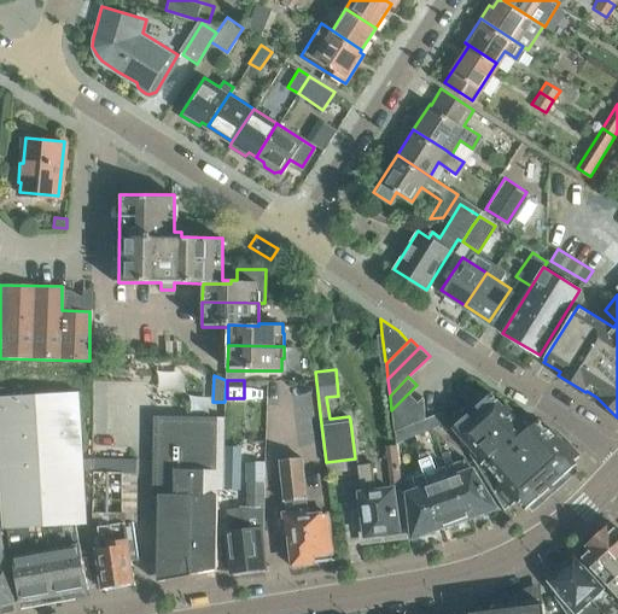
[(391,410),(394,425),(418,401),(409,392),(391,410)]
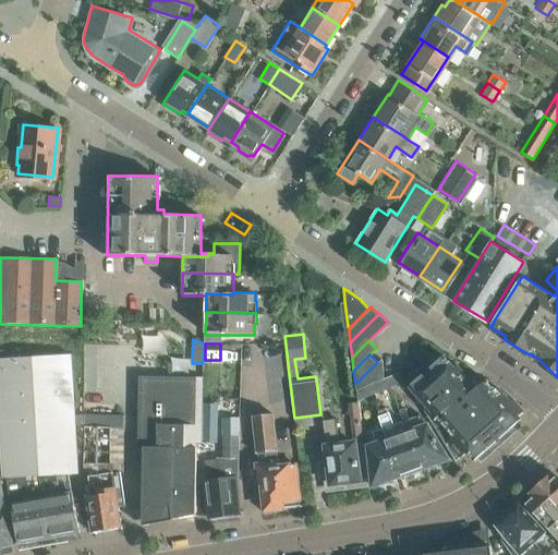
[(449,433),(443,439),(456,460),(466,451),(473,460),(522,418),(519,414),(523,410),(510,396),(508,398),(498,386),(495,388),(487,378),(482,384),(473,373),(469,376),(457,362),(455,365),(445,354),(409,386),(449,433)]
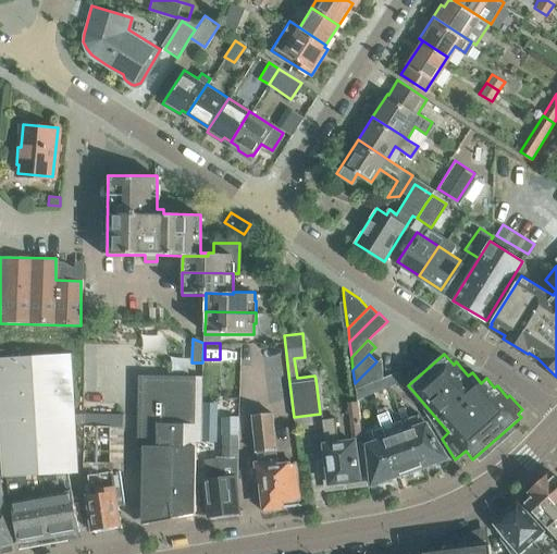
[(78,474),(72,381),(70,355),(0,359),(0,450),(2,477),(7,477),(11,503),(62,494),(69,533),(79,532),(79,526),(74,503),(69,474),(78,474)]
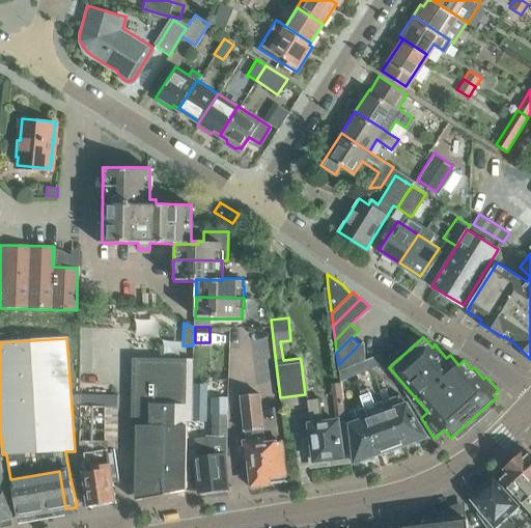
[(66,338),(68,363),(78,363),(76,338),(66,338)]
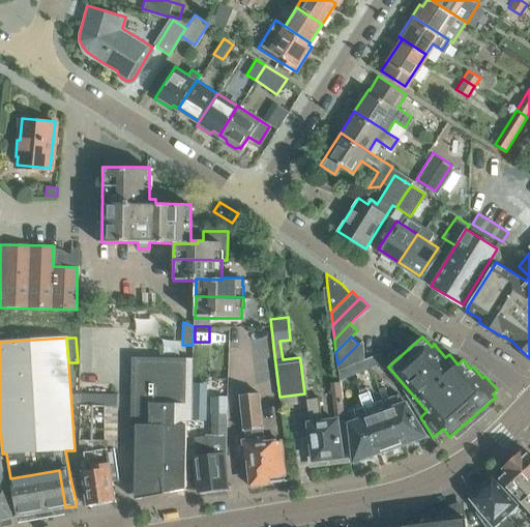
[(362,340),(358,344),(337,364),(339,369),(350,364),(364,357),(362,340)]
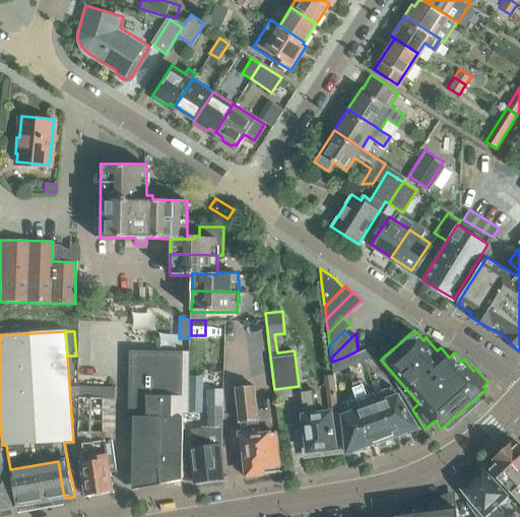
[(373,345),(360,349),(364,360),(378,353),(373,345)]
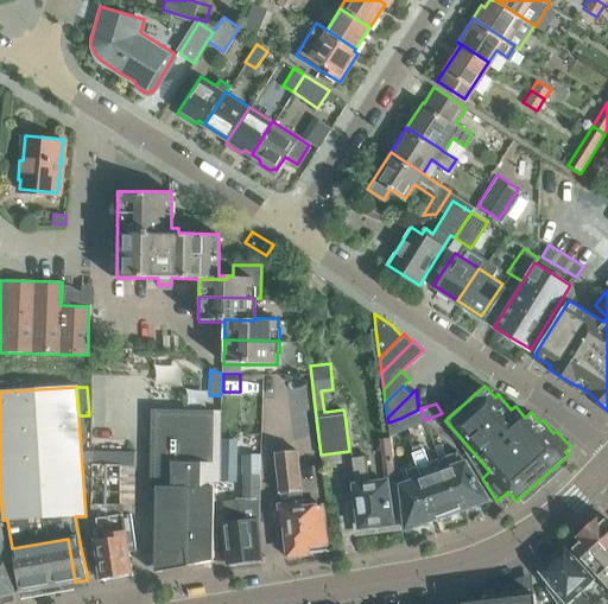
[(151,407),(150,487),(157,487),(154,570),(160,568),(189,564),(189,563),(213,558),(214,497),(215,479),(219,479),(220,442),(221,408),(151,407)]
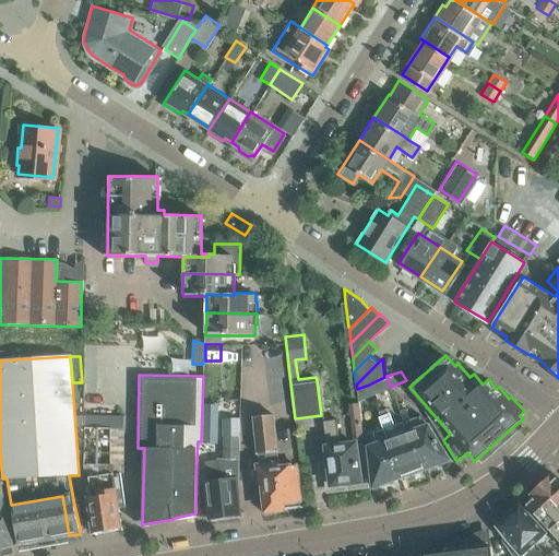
[(372,394),(391,387),(387,376),(384,377),(369,385),(372,394)]
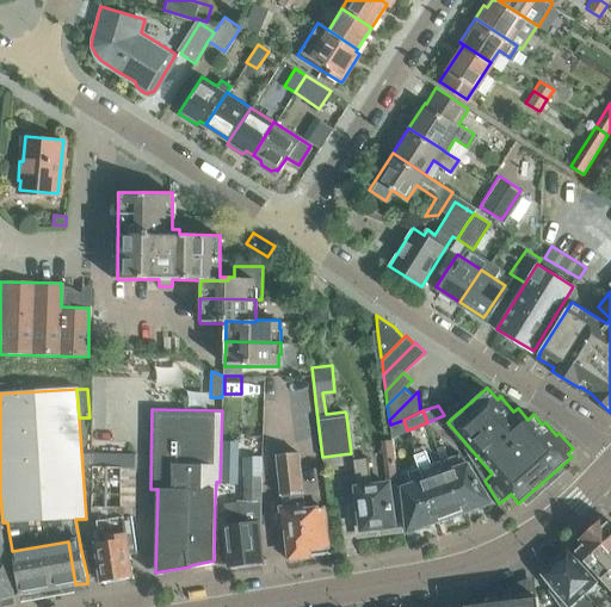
[(392,437),(407,431),(403,420),(390,425),(392,437)]
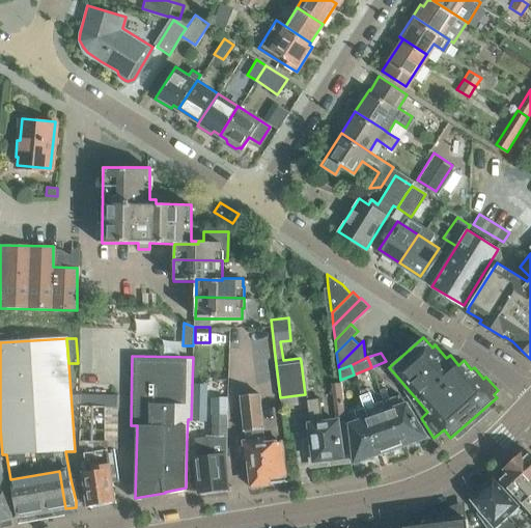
[(351,462),(345,420),(340,381),(331,382),(335,417),(323,419),(319,397),(307,399),(310,424),(306,425),(307,436),(301,437),(303,454),(308,453),(310,467),(351,462)]
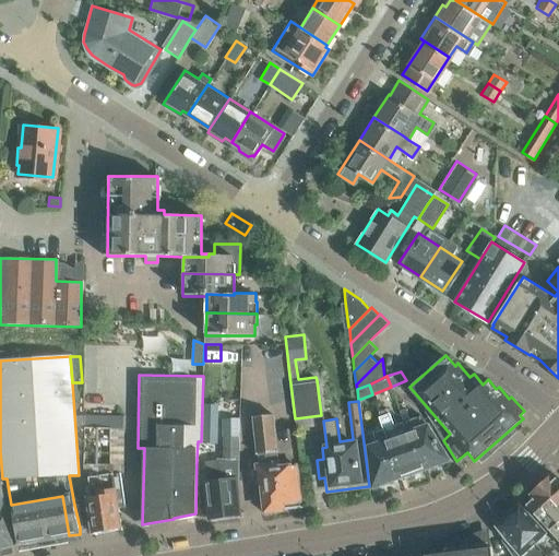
[(203,402),(202,440),(214,440),(215,402),(203,402)]
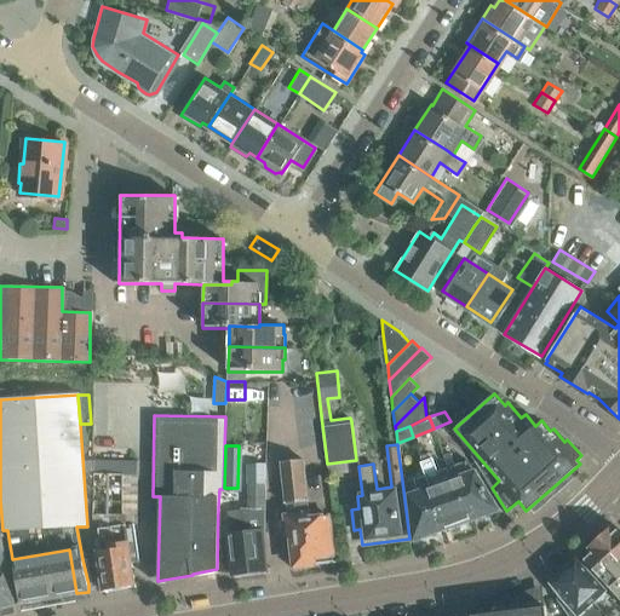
[(459,499),(447,466),(437,470),(430,450),(420,454),(422,460),(420,461),(425,473),(432,494),(429,495),(435,512),(440,511),(445,529),(471,519),(463,498),(459,499)]
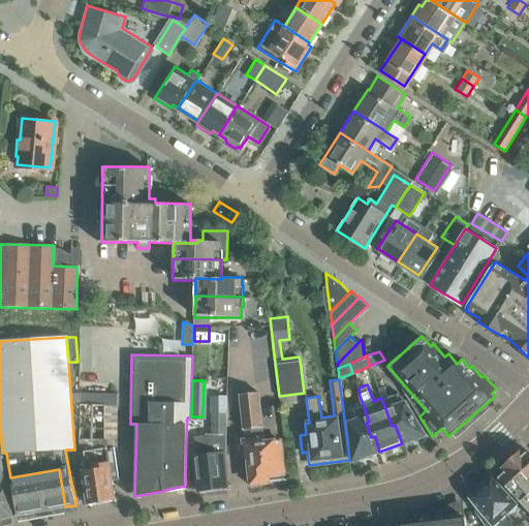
[(395,425),(402,443),(425,436),(428,435),(406,399),(404,399),(399,392),(387,395),(384,384),(378,388),(382,398),(381,398),(392,426),(395,425)]
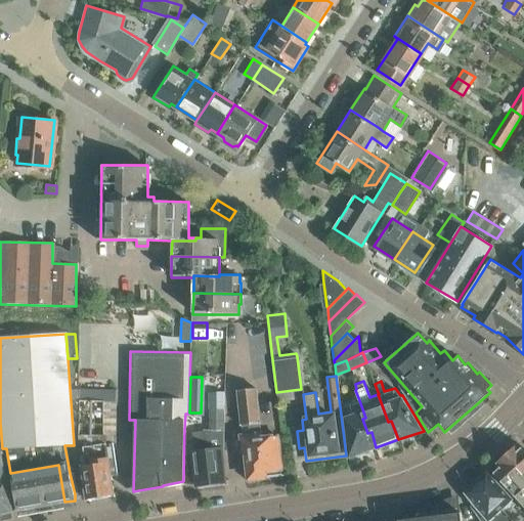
[(238,392),(237,392),(241,424),(244,423),(245,434),(242,434),(244,453),(246,453),(249,476),(247,477),(247,478),(285,474),(285,473),(282,473),(277,430),(261,432),(256,386),(237,388),(238,392)]
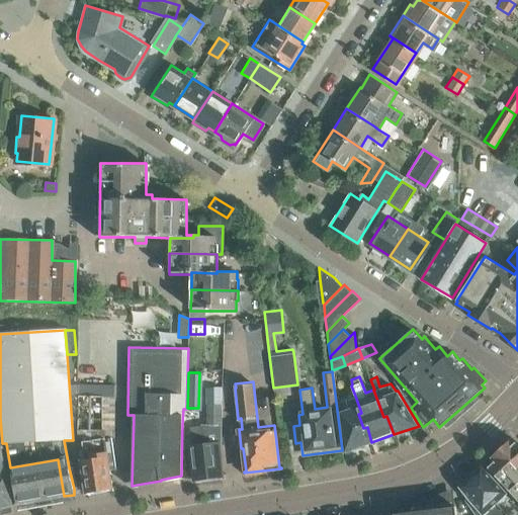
[(102,395),(114,395),(115,383),(79,382),(78,393),(78,394),(102,395)]
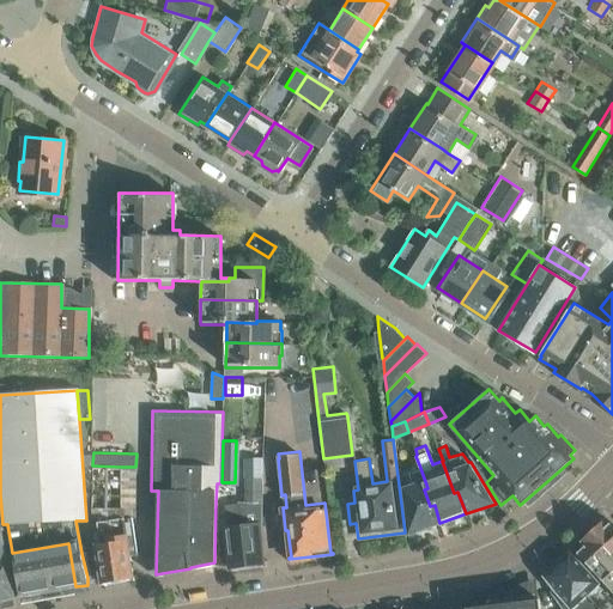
[(414,487),(405,491),(410,533),(439,523),(435,505),(430,506),(424,489),(428,488),(420,468),(410,473),(411,475),(414,487)]
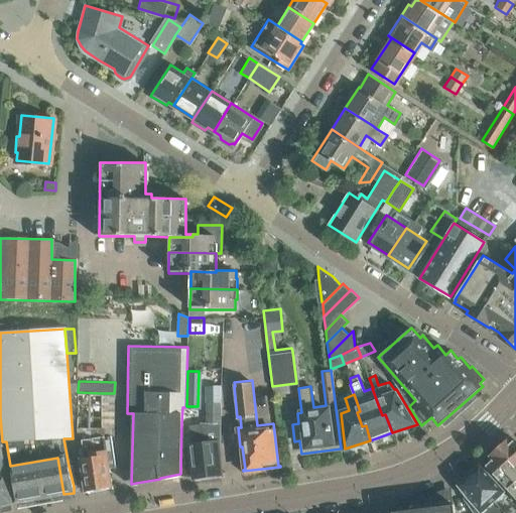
[(221,401),(209,400),(209,401),(206,401),(205,410),(205,421),(200,421),(200,422),(202,442),(218,440),(218,441),(221,440),(221,423),(221,403),(221,401)]
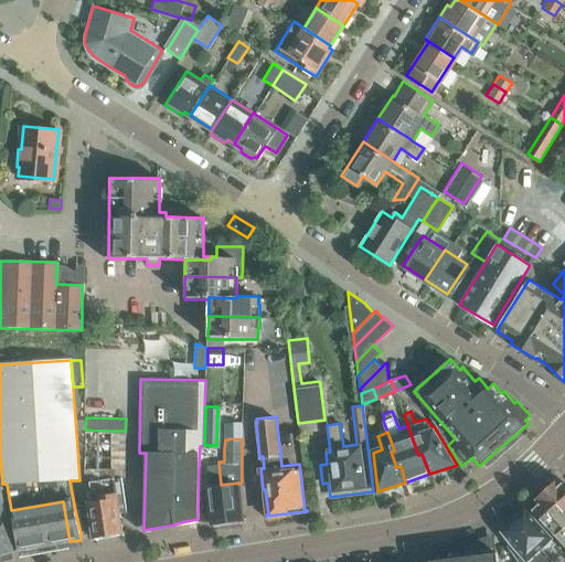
[(209,464),(208,464),(210,486),(221,485),(219,463),(209,464)]
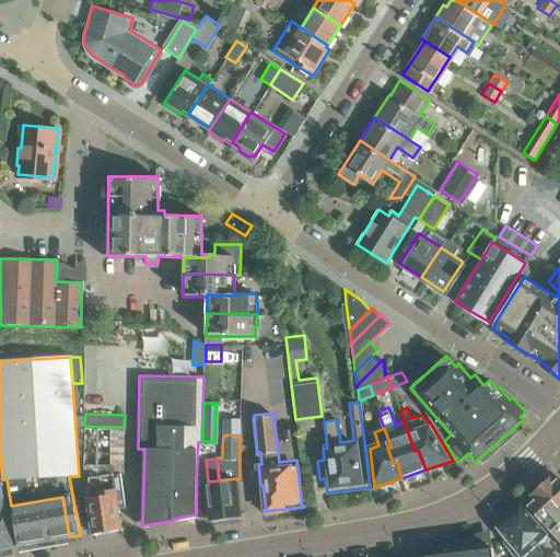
[(88,497),(93,534),(120,530),(117,508),(125,506),(119,472),(88,476),(91,497),(88,497)]
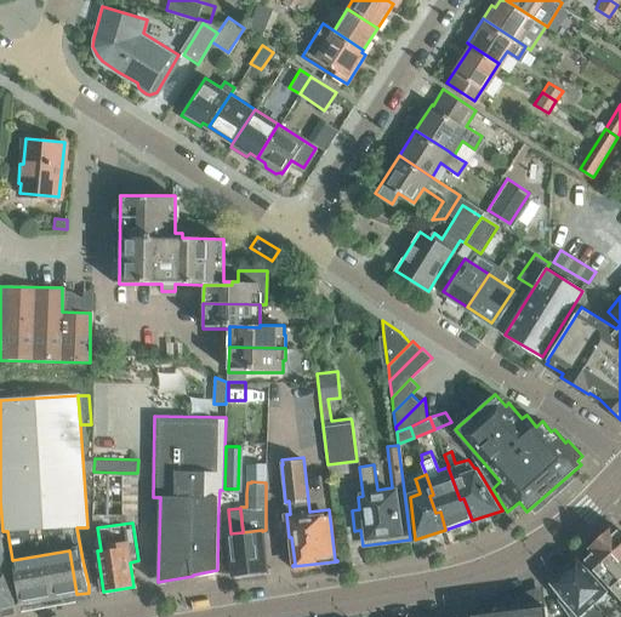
[(620,535),(613,526),(582,555),(615,592),(620,598),(620,535)]
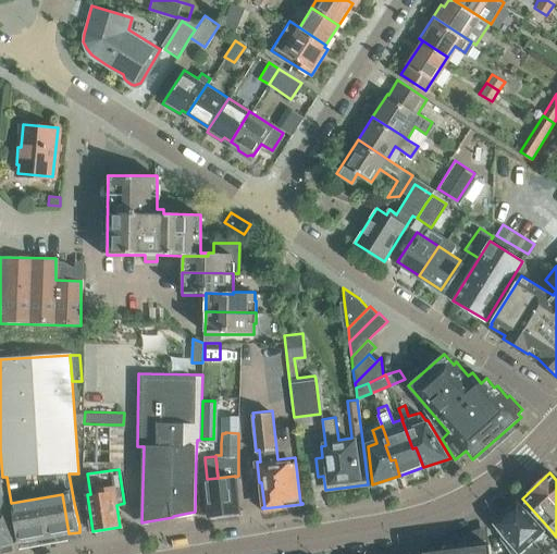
[(235,478),(219,479),(206,480),(209,514),(209,516),(237,514),(235,478)]
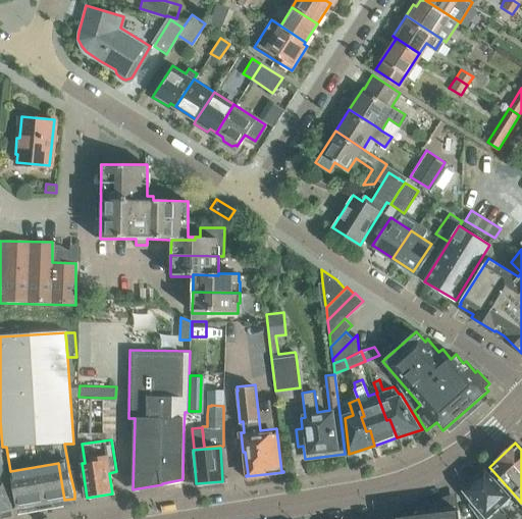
[(0,511),(11,509),(0,451),(0,511)]
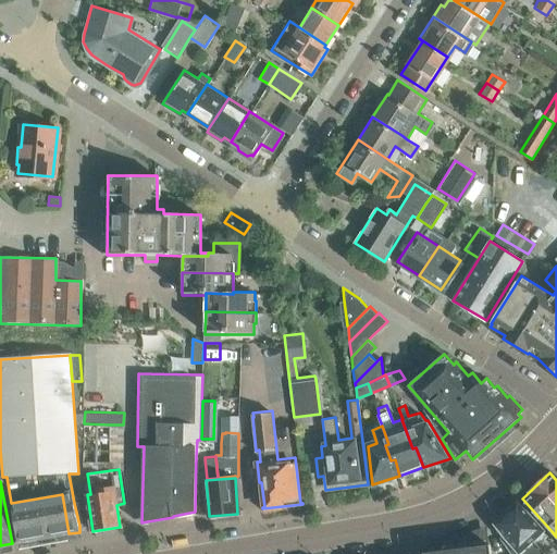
[(62,494),(11,503),(19,543),(69,533),(62,494)]
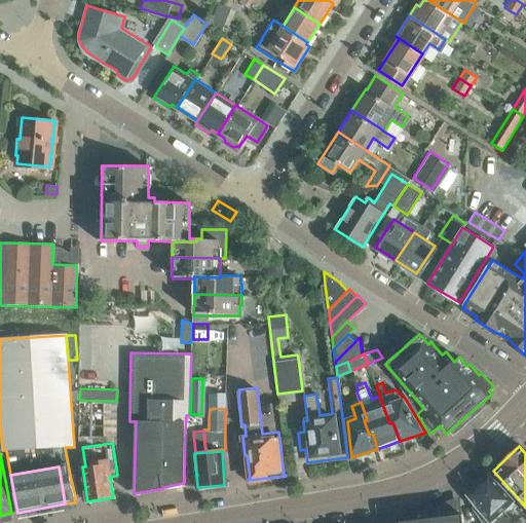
[(516,502),(490,474),(466,495),(475,505),(481,512),(478,514),(484,522),(514,522),(515,521),(506,512),(509,510),(516,502)]
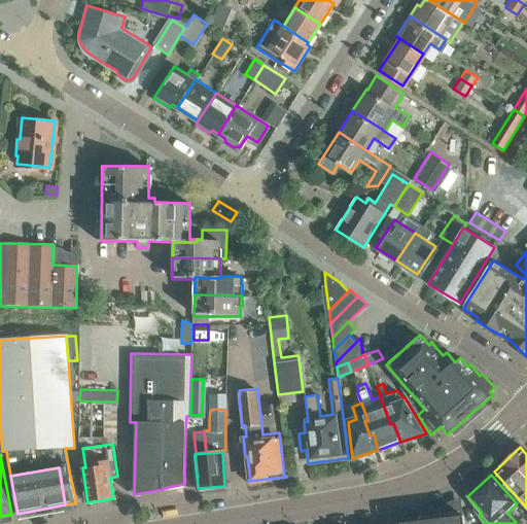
[(465,523),(462,496),(400,517),(401,523),(465,523)]
